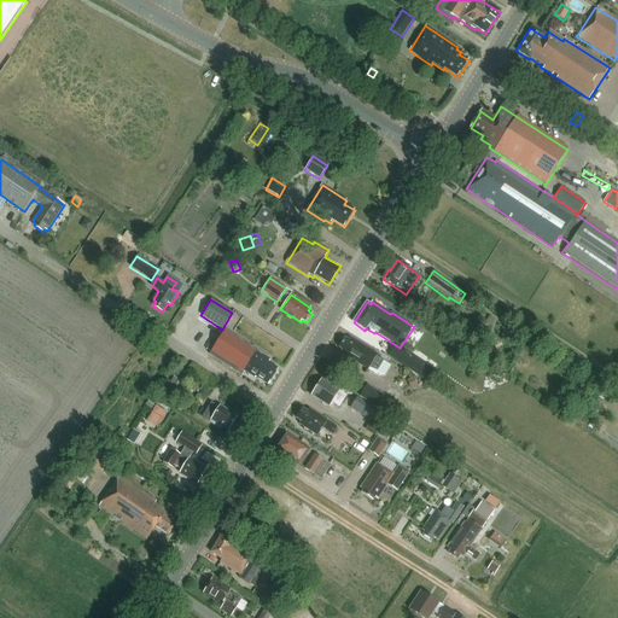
[(256,377),(268,385),(279,369),(268,363),(270,360),(226,330),(210,354),(242,375),(244,372),(255,379),(256,377)]
